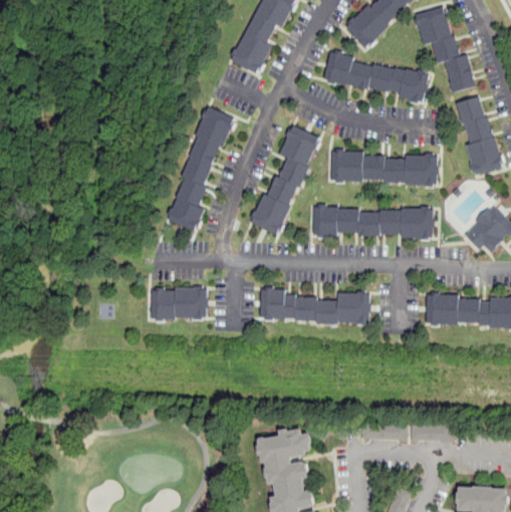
[(295,0),(283,23),(278,21),(268,40),(273,42),(257,71),(231,58),(261,0),(295,0)]
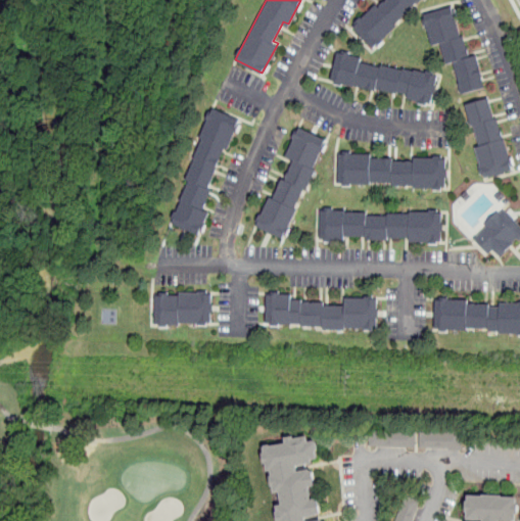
[(417,0),(416,1),(415,1),(408,7),(408,8),(392,25),(393,26),(379,40),(380,41),(374,46),(373,45),(370,48),(363,40),(362,41),(356,36),(358,34),(350,27),(353,24),(351,21),(372,1),(376,5),(381,0),(417,0)]
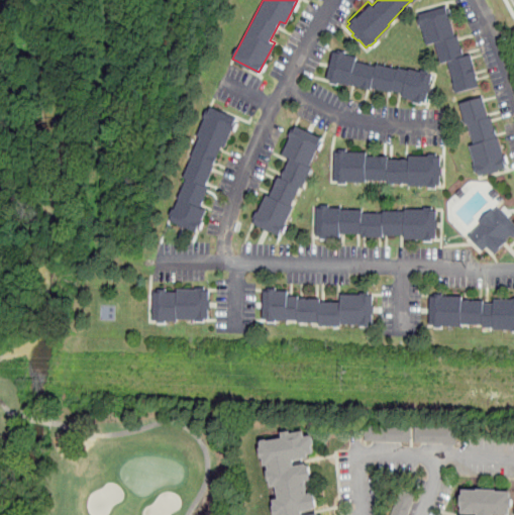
[(443,5),(444,9),(446,8),(449,16),(448,17),(453,35),(455,34),(460,56),(469,54),(474,75),(473,75),(476,86),(453,92),(445,61),(437,63),(431,42),(423,44),(418,25),(417,25),(415,17),(418,16),(417,12),(443,5)]
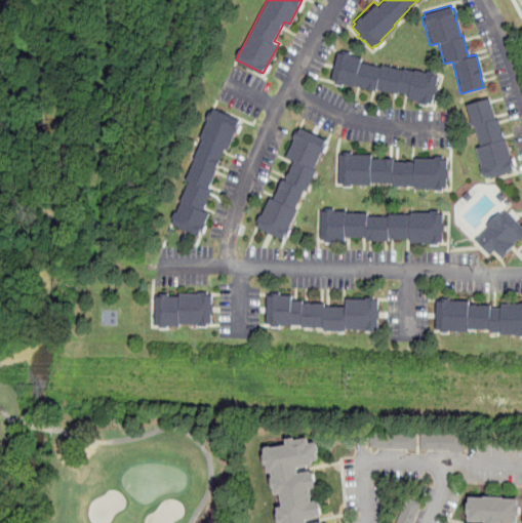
[(349,52),(348,54),(360,56),(358,62),(379,66),(379,64),(401,69),(402,68),(412,70),(413,69),(436,75),(429,103),(426,102),(425,105),(417,103),(417,101),(405,97),(406,94),(396,91),(396,92),(375,87),(374,91),(340,83),(340,84),(332,82),(333,80),(329,79),(335,51),(339,52),(340,50),(349,52)]
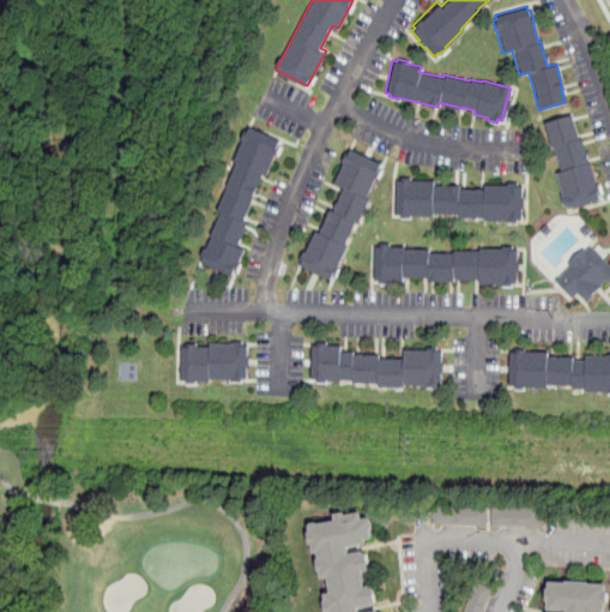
[(575,136),(577,138),(580,137),(587,162),(589,162),(595,184),(596,183),(598,193),(596,195),(597,199),(565,209),(563,204),(562,204),(559,195),(561,193),(555,172),(559,171),(553,147),(549,147),(542,121),(569,114),(575,136)]
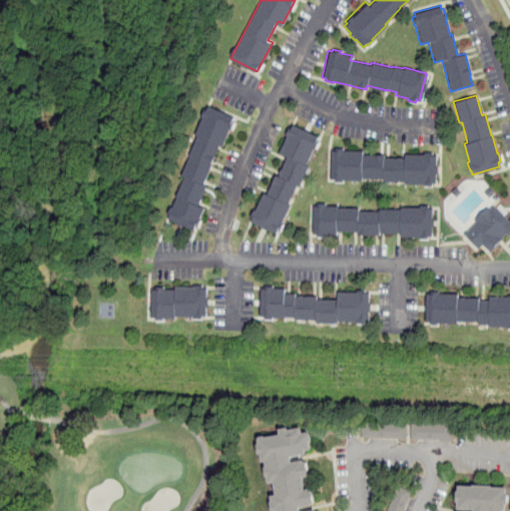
[(206,105),(231,116),(230,120),(232,121),(229,128),(228,128),(220,146),(217,145),(209,164),(210,164),(201,184),(204,185),(196,205),(202,207),(197,218),(199,218),(195,226),(193,225),(192,228),(166,217),(168,214),(166,213),(169,205),(170,206),(175,196),(173,195),(182,175),(180,174),(188,154),(187,154),(195,134),(193,133),(201,115),(199,115),(203,107),(204,108),(206,105)]
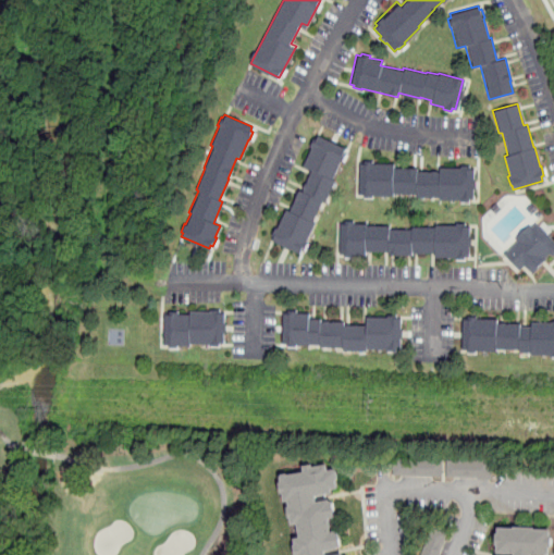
[(317,136),(328,142),(344,149),(343,152),(344,152),(341,161),(340,160),(331,179),(333,180),(323,201),(321,200),(311,221),(314,222),(305,243),(306,243),(302,250),(299,249),(298,253),(282,246),(270,239),(272,236),(270,235),(274,226),(275,227),(284,209),(287,210),(298,188),(299,189),(308,172),(309,170),(300,165),(310,146),(309,146),(312,138),(315,139),(317,136)]
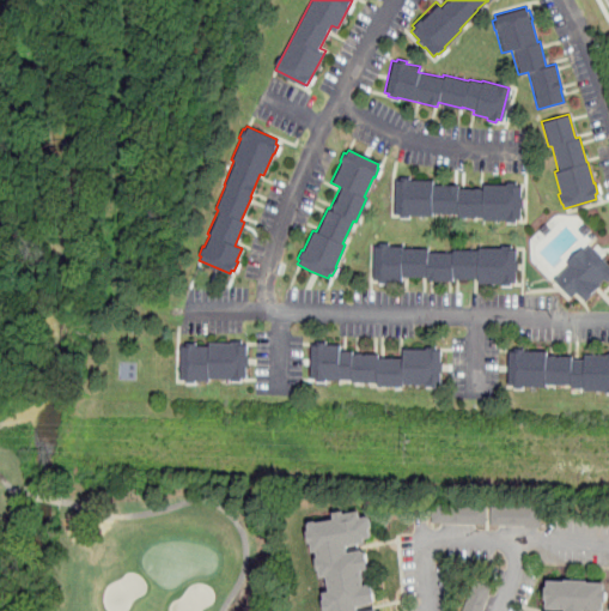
[(430,180),(430,183),(456,185),(456,187),(477,188),(481,188),(481,183),(515,183),(515,185),(519,185),(518,219),(515,218),(515,222),(504,222),(504,219),(481,219),(481,216),(455,216),(455,212),(431,212),(431,217),(397,217),(397,213),(393,213),(394,180),(397,180),(397,177),(408,177),(408,179),(430,180)]
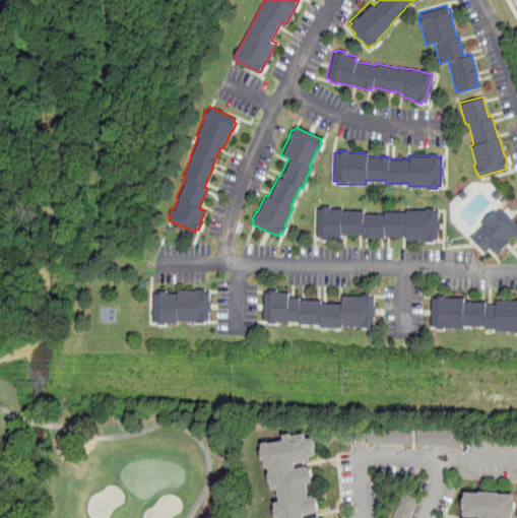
[(361,212),(383,213),(383,210),(404,211),(404,209),(424,209),(424,208),(432,208),(432,210),(436,210),(436,239),(432,239),(432,242),(424,242),(424,240),(404,240),(404,236),(383,236),(383,238),(361,237),(361,234),(341,234),(339,234),(339,238),(328,238),(328,240),(319,240),(319,237),(315,237),(316,208),(320,208),(320,206),(328,206),(328,208),(339,208),(339,209),(361,210),(361,212)]
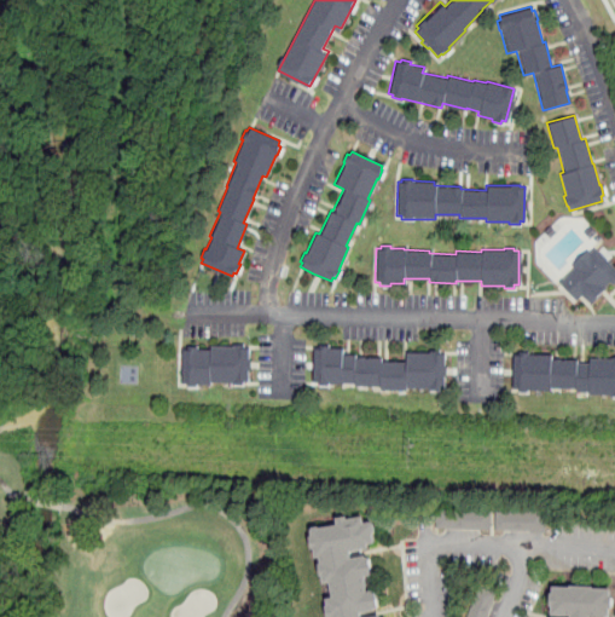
[(614,270),(614,278),(610,283),(608,281),(603,286),(604,287),(589,304),(579,294),(574,299),(557,282),(556,280),(558,277),(560,278),(572,266),(569,264),(585,249),(587,252),(592,247),(614,270)]
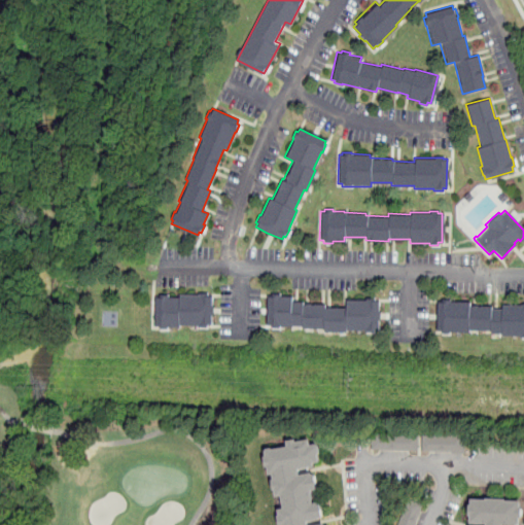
[(210,310),(210,324),(177,324),(177,326),(154,326),(154,315),(154,298),(178,298),(178,294),(210,294),(210,310)]
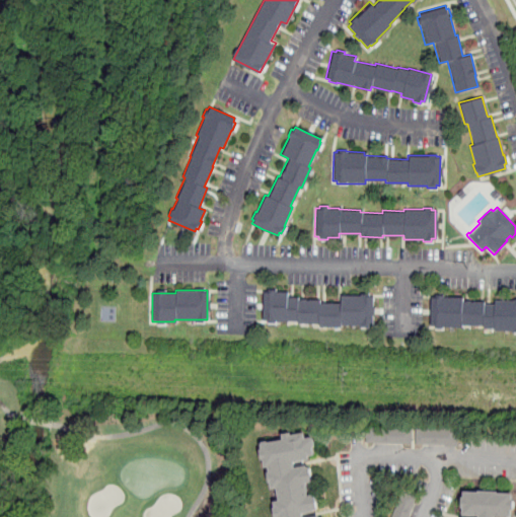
[(285,297),(286,297),(297,297),(297,300),(318,300),(318,303),(341,303),(341,296),(371,296),(370,324),(340,324),(340,326),(318,326),(318,322),(296,322),(296,321),(262,321),(262,291),(285,292),(285,297)]
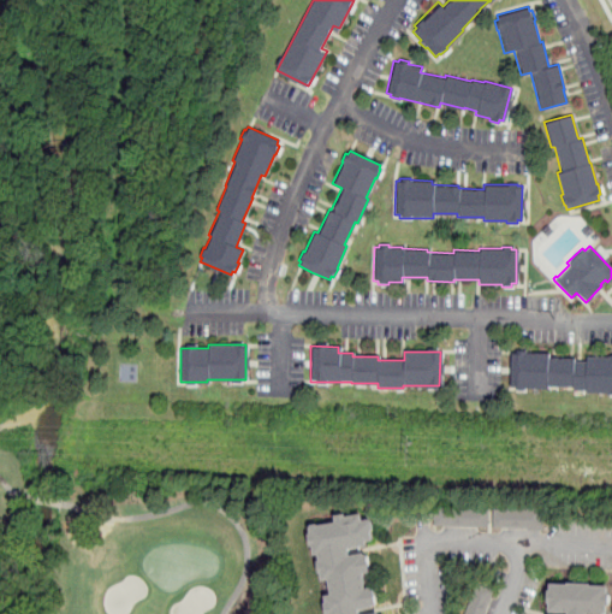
[(546,353),(546,358),(571,359),(571,361),(586,362),(586,356),(611,356),(611,391),(584,391),(584,389),(572,389),(572,385),(546,384),(546,388),(507,387),(509,352),(546,353)]
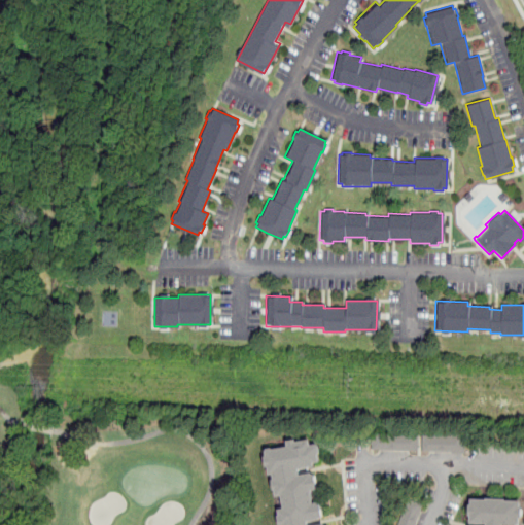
[(292,440),(293,443),(307,440),(308,446),(315,445),(316,453),(314,453),(316,460),(311,461),(311,465),(295,468),(297,475),(309,473),(309,475),(312,475),(315,488),(309,489),(311,503),(317,502),(319,516),(316,516),(317,519),(305,521),(305,524),(316,524),(321,524),(280,524),(277,524),(276,516),(277,516),(276,509),(282,508),(280,494),(275,495),(274,488),(272,489),(271,480),(272,480),(271,471),(268,473),(267,465),(265,465),(263,456),(264,456),(263,449),(286,445),(285,441),(292,440)]
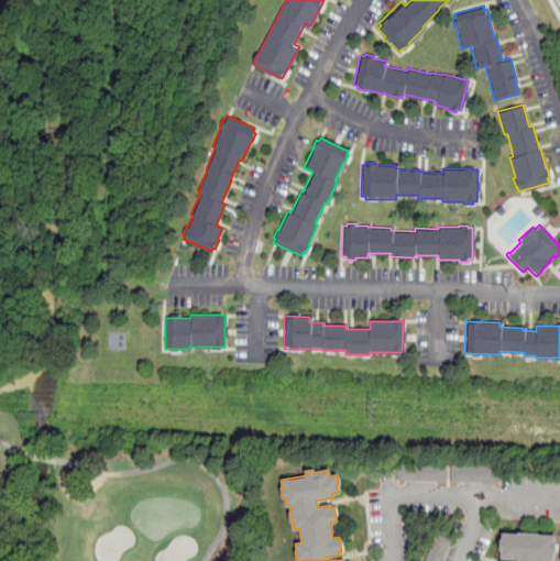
[(537,532),(537,535),(552,536),(552,541),(555,542),(555,552),(552,552),(551,560),(535,560),(534,560),(518,560),(518,559),(501,558),(501,549),(500,549),(500,540),(501,540),(501,532),(518,534),(518,531),(537,532)]
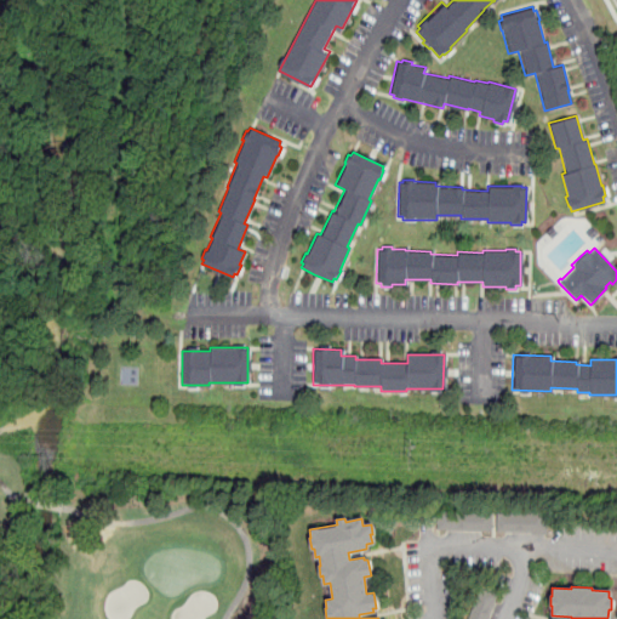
[(484,618),(464,618),(478,588),(493,594),(484,618)]
